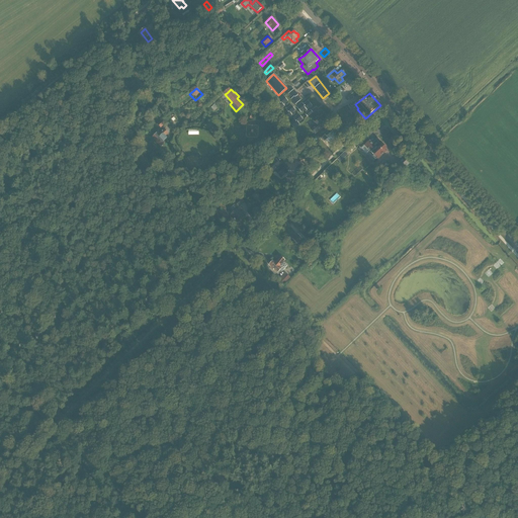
[(304,105),(306,108),(308,110),(312,106),(308,101),(303,105),(304,105)]
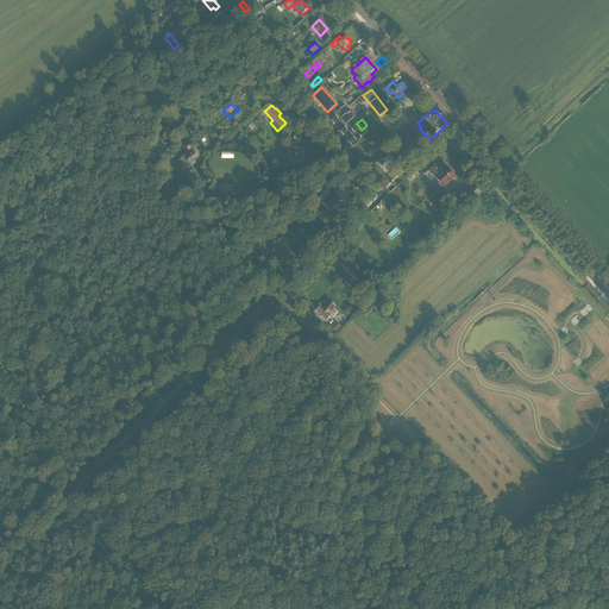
[(370,158),(380,150),(382,149),(378,144),(382,140),(377,133),(368,142),(372,148),(366,154),(370,158)]
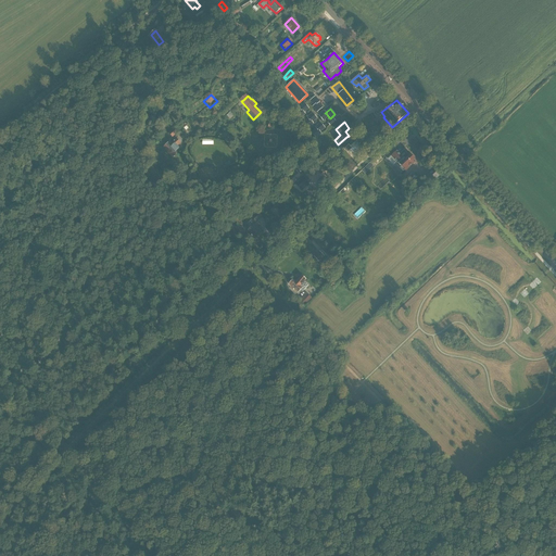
[(168,134),(173,138),(177,134),(173,129),(168,134)]
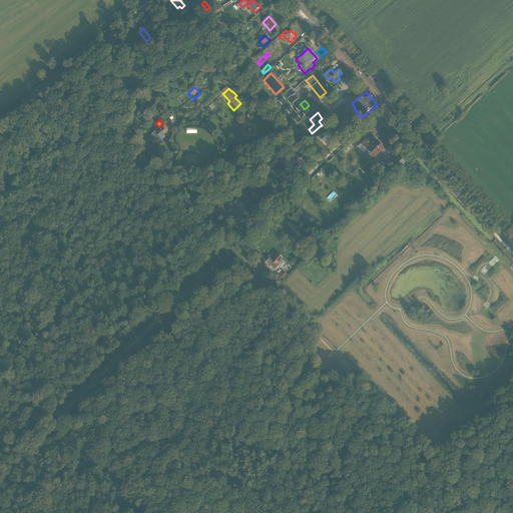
[(337,128),(331,122),(328,124),(334,131),(337,128)]
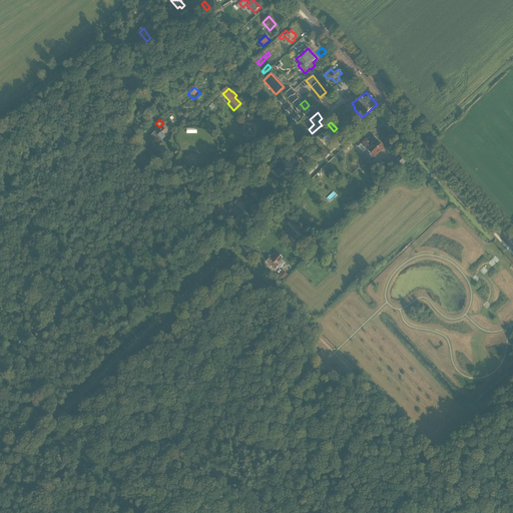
[(157,131),(151,136),(159,145),(163,142),(161,140),(165,137),(163,135),(166,132),(162,128),(158,132),(157,131)]
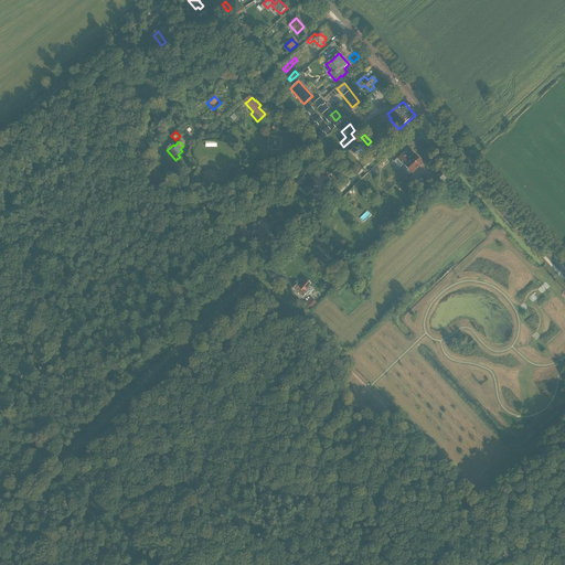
[(369,151),(364,147),(363,146),(361,148),(359,146),(355,149),(354,147),(350,151),(354,155),(355,152),(361,159),(369,151)]
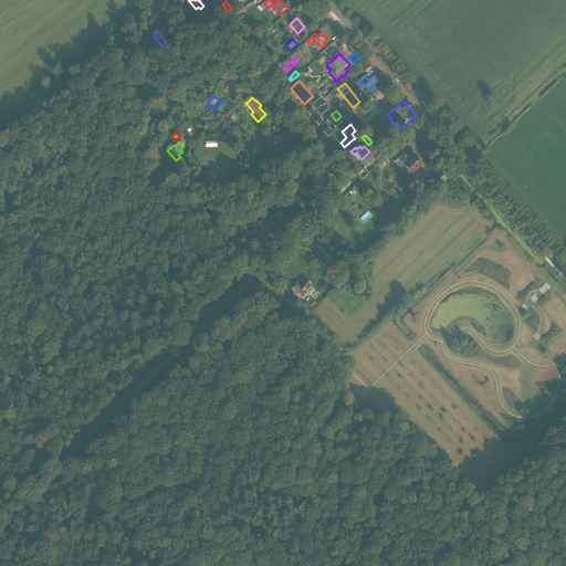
[(405,166),(406,167),(408,169),(407,170),(410,175),(411,174),(416,170),(419,168),(422,164),(421,163),(422,161),(419,158),(418,159),(417,157),(416,159),(411,154),(407,158),(404,154),(398,159),(405,166)]
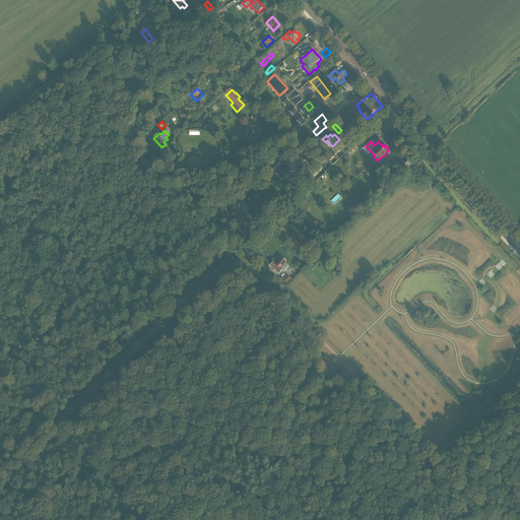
[(302,160),(305,158),(301,153),(298,156),(296,158),(300,164),(302,160)]
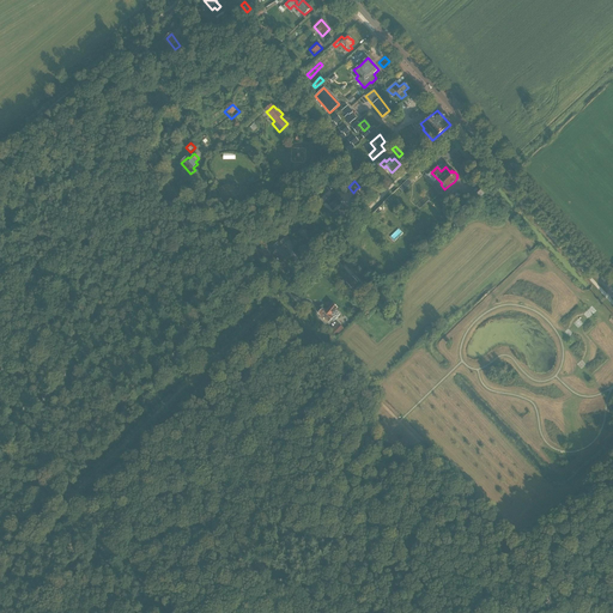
[(480,198),(485,194),(479,188),(469,196),(474,202),(480,198)]
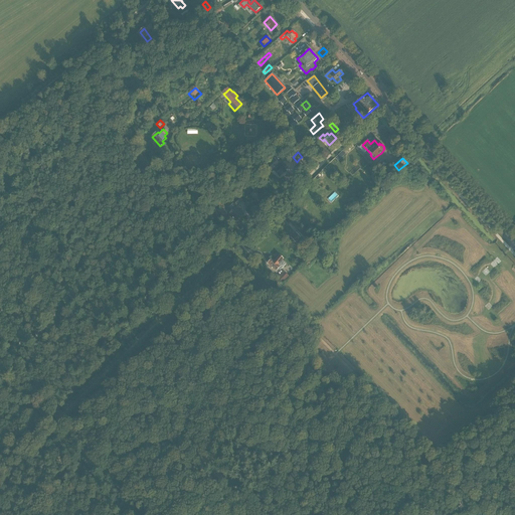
[(287,166),(281,160),(278,163),(280,164),(273,170),(280,177),(284,172),(285,173),(287,171),(284,169),(287,166)]
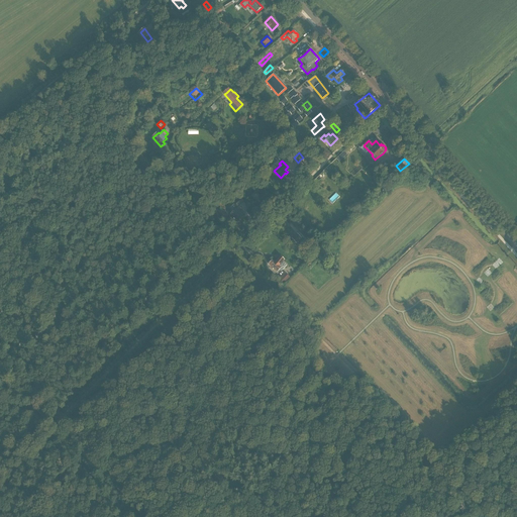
[(254,192),(250,196),(253,199),(254,198),(257,201),(261,198),(254,192)]
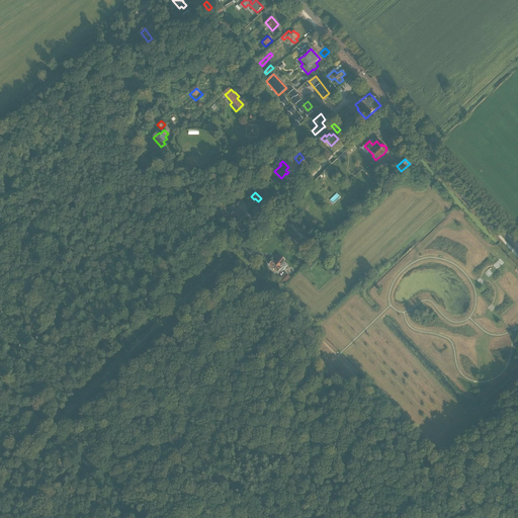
[(238,207),(243,203),(239,198),(234,203),(238,207)]
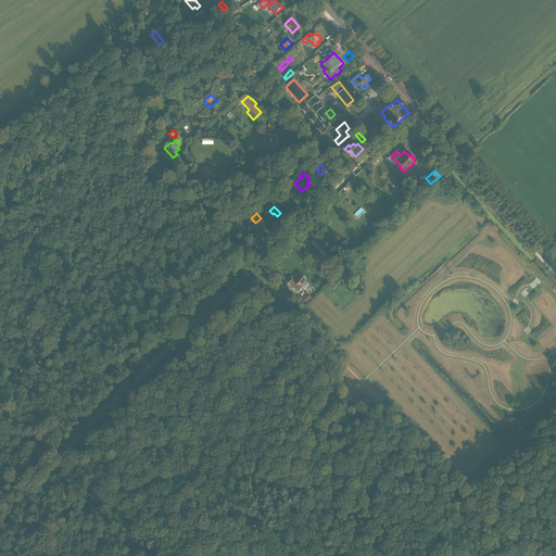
[(255,228),(253,226),(248,231),(250,234),(249,234),(254,239),(261,232),(255,228)]
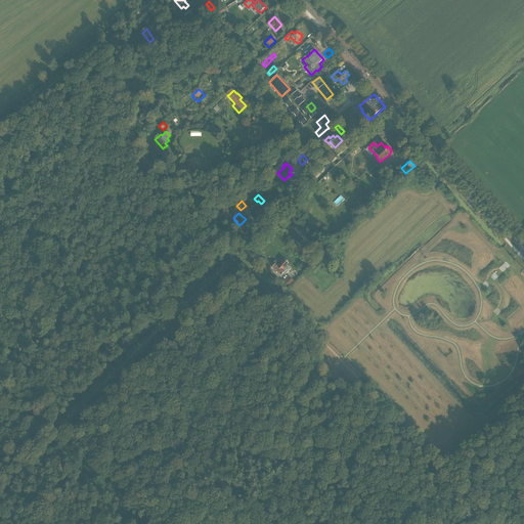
[(302,236),(296,243),(298,245),(297,245),(298,246),(299,246),(300,247),(304,243),(303,242),(304,241),(305,239),(302,236)]
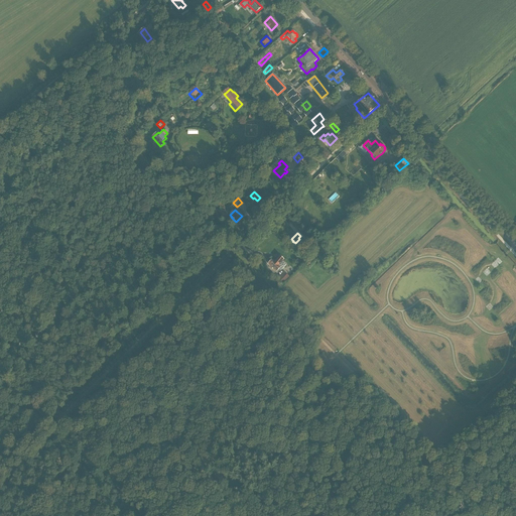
[(274,262),(271,259),(268,264),(277,271),(279,269),(280,271),(286,264),(282,261),(284,259),(279,256),(274,262)]
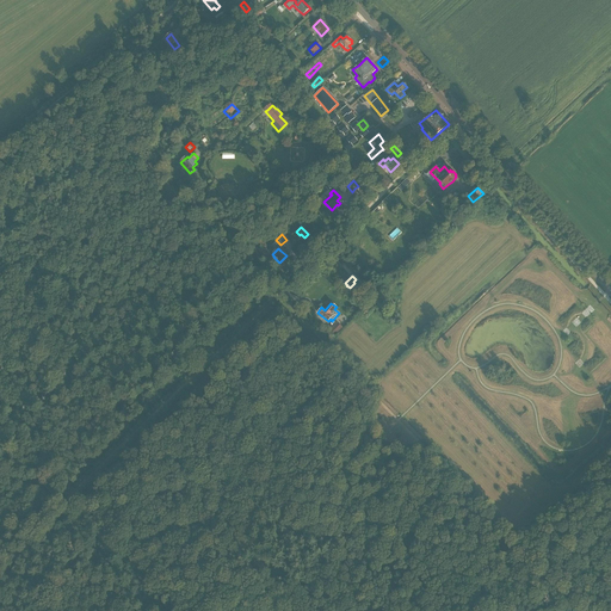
[(332,327),(338,333),(343,328),(337,322),(332,327)]
